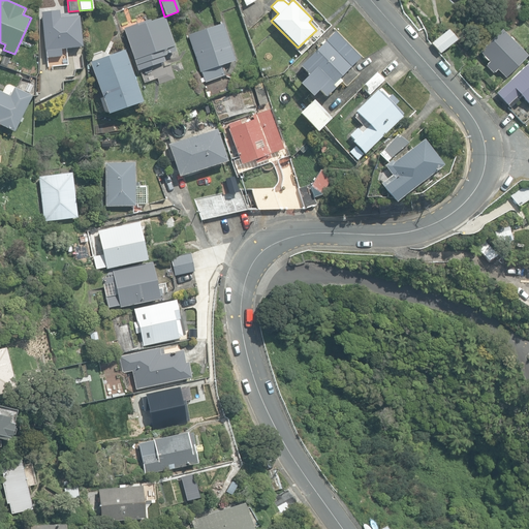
[(47,51),(47,58),(61,56),(60,50),(82,47),(79,16),(78,17),(78,16),(78,12),(59,14),(59,10),(40,12),(44,51),(47,51)]
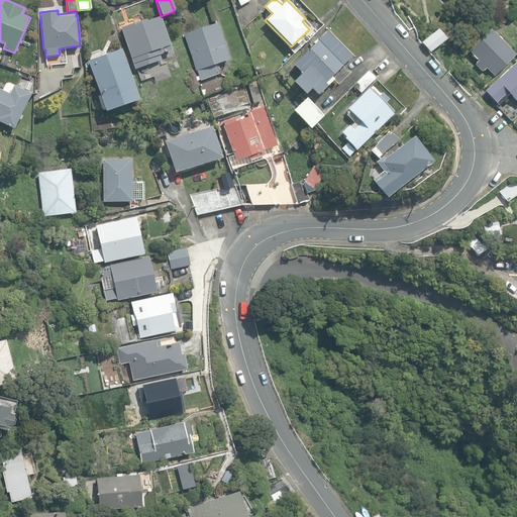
[(120,27),(135,70),(149,65),(147,59),(171,50),(159,16),(145,21),(144,19),(120,27)]
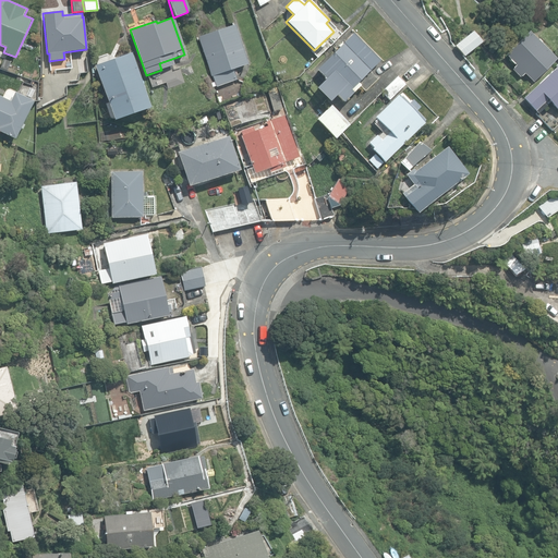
[(213,75),(216,87),(220,85),(237,81),(232,69),(246,64),(234,25),(220,29),(197,37),(210,76),(213,75)]
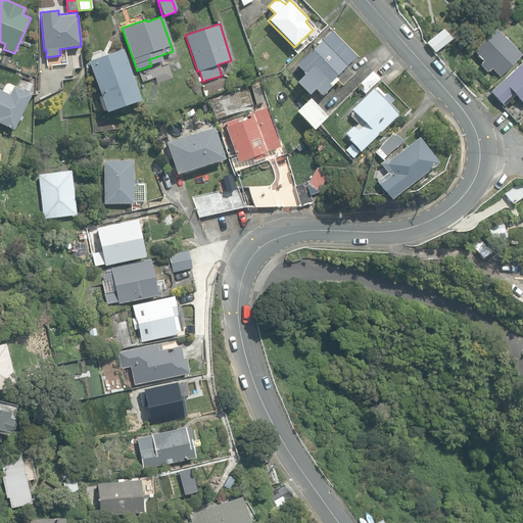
[(490,69),(498,77),(520,56),(493,30),(472,51),(482,61),(479,64),(487,73),(490,69)]
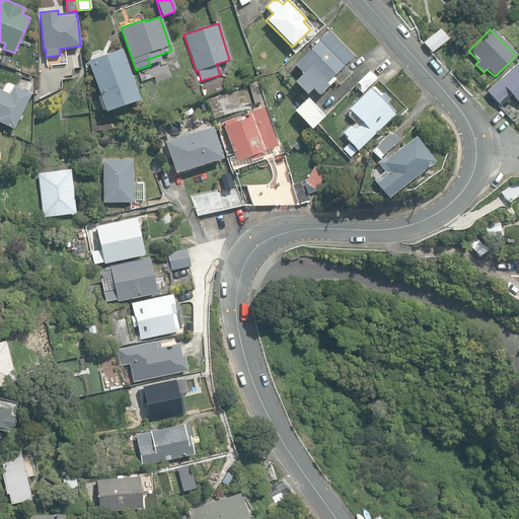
[(293,81),(305,94),(306,94),(312,88),(318,94),(335,79),(331,76),(352,57),(327,30),(293,64),(301,73),(293,81)]
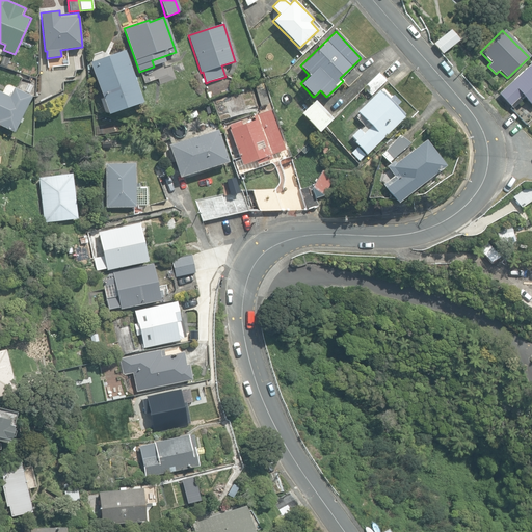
[(433,44),(442,54),(456,41),(448,31),(433,44)]
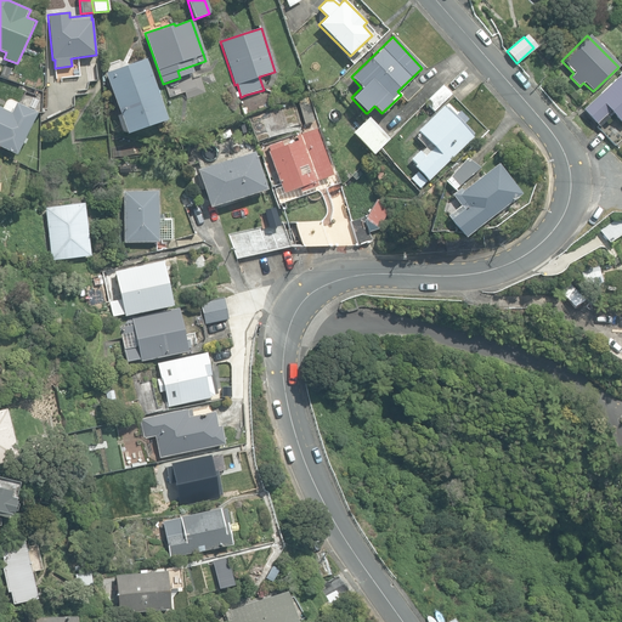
[(106,71),(126,134),(168,120),(147,58),(106,71)]
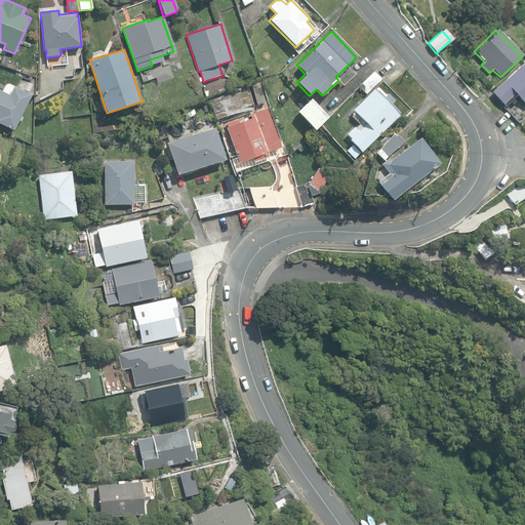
[(72,54),(73,69),(82,68),(80,53),(72,54)]
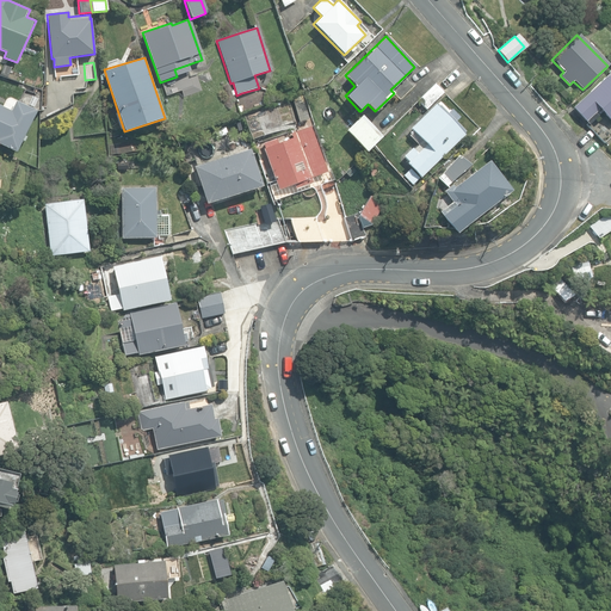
[(0,72),(10,75),(12,68),(4,65),(0,72)]
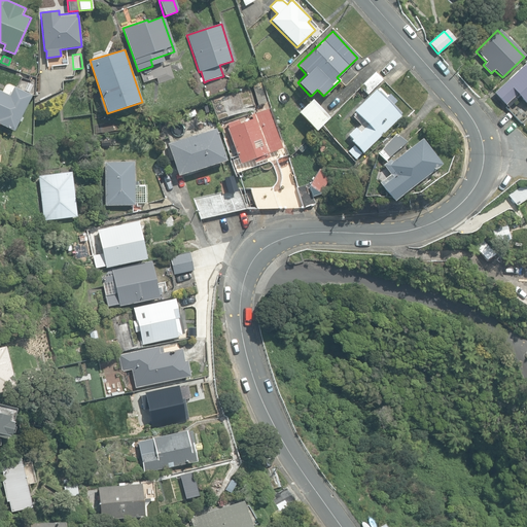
[(516,94),(526,105),(526,60),(494,93),(505,105),(516,94)]
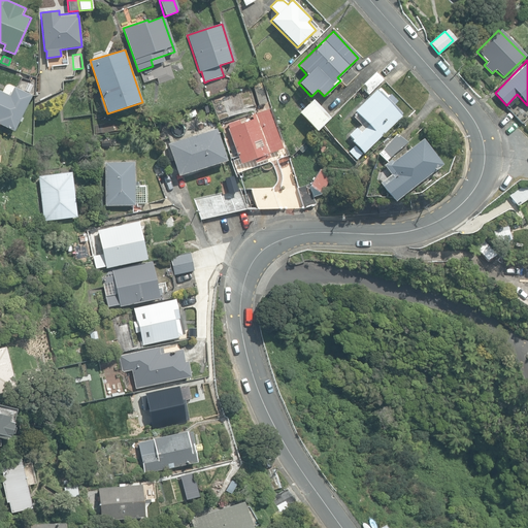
[(360,88),(367,95),(383,79),(375,73),(360,88)]
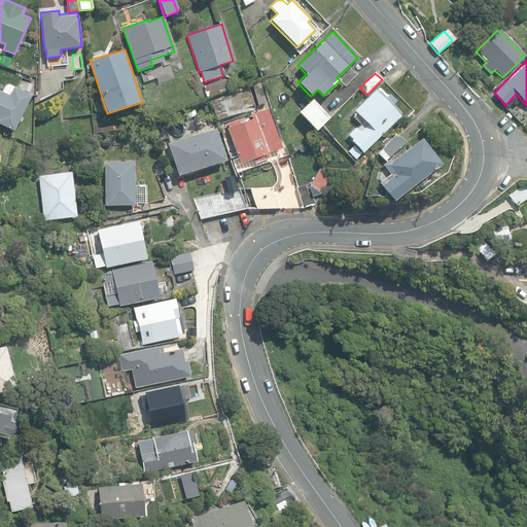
[(251,84),(257,105),(266,103),(259,82),(251,84)]
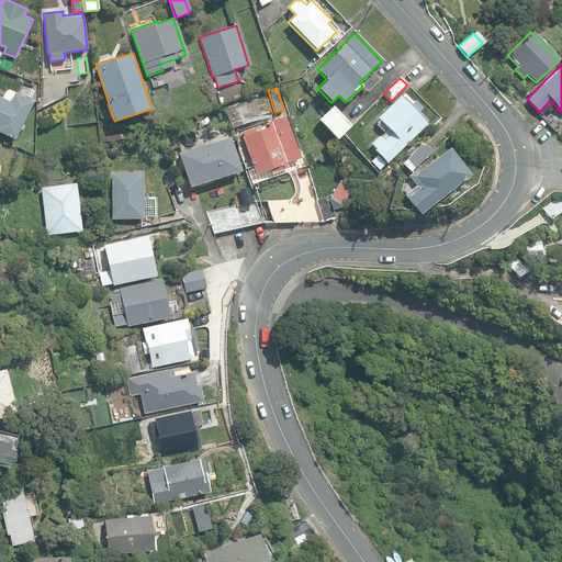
[(0,132),(15,139),(34,102),(14,92),(10,101),(0,97),(0,132)]
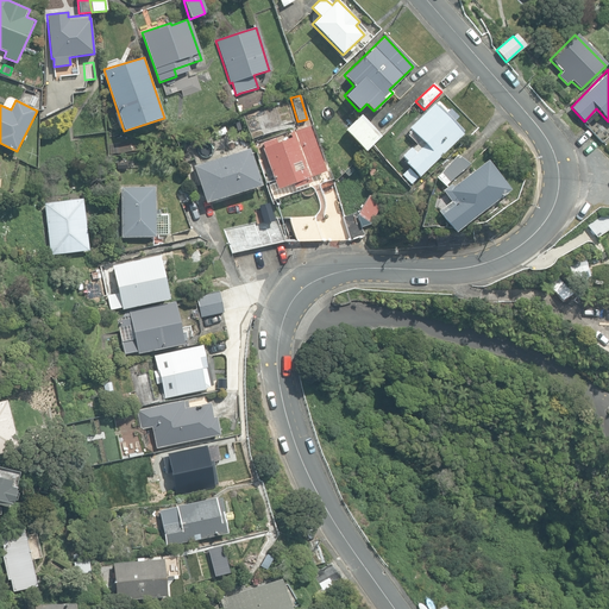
[(405,163),(419,177),(465,135),(463,132),(464,131),(454,121),(458,117),(450,108),(446,112),(438,104),(437,106),(434,102),(408,127),(424,145),(415,152),(410,148),(402,156),(407,161),(405,163)]
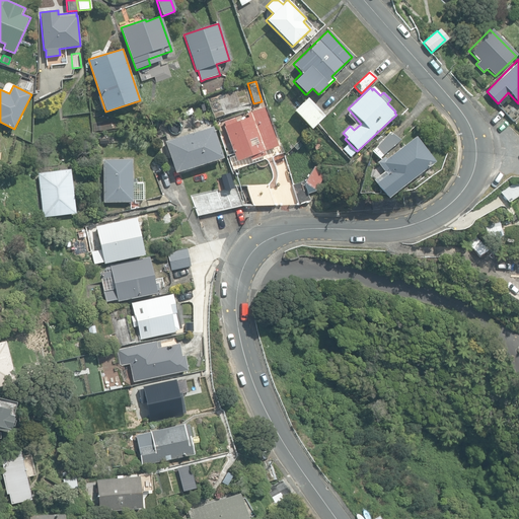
[(294,112),(310,129),(325,116),(308,98),(294,112)]
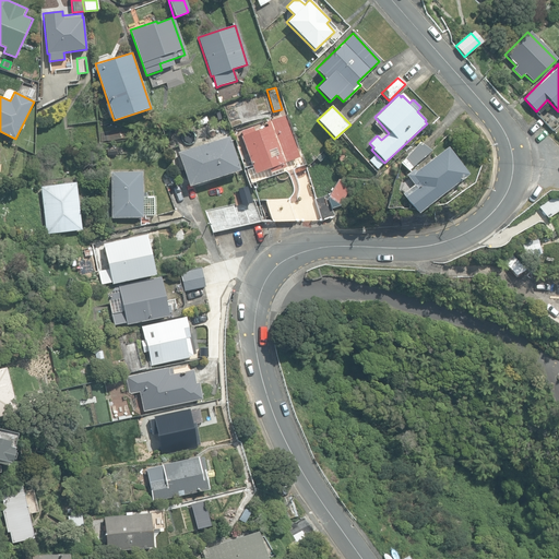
[(241,135),(256,173),(269,168),(270,173),(285,167),(284,163),(297,157),(282,117),(265,122),(268,127),(254,131),(252,127),(241,131),(242,135),(241,135)]
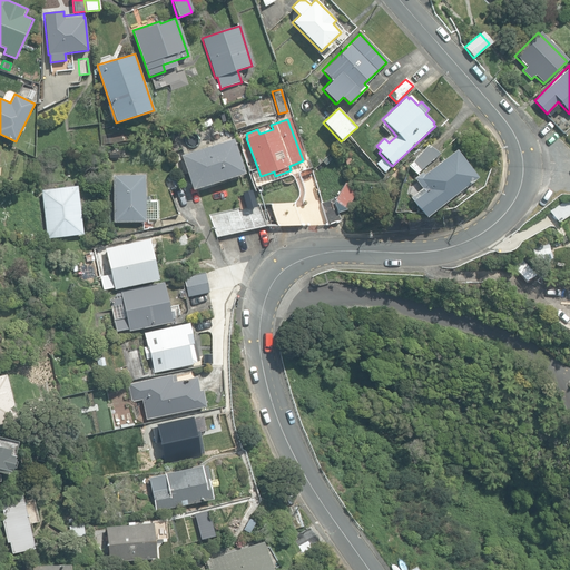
[(182,155),(193,190),(225,179),(244,174),(234,138),(225,141),(182,155)]
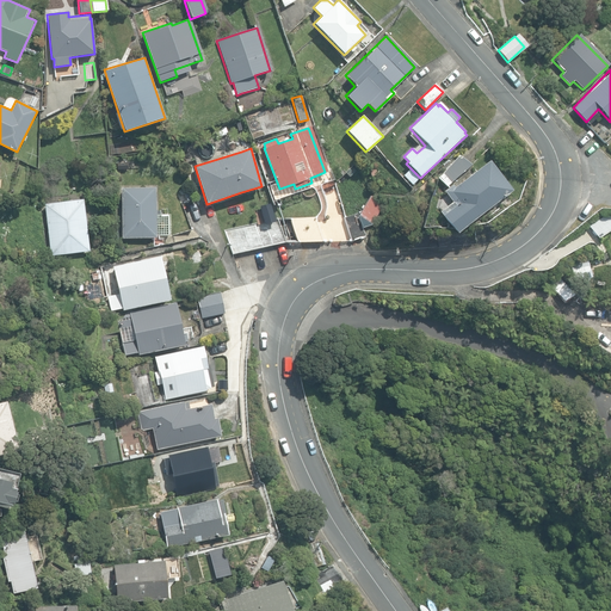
[(439,178),(448,185),(471,165),(460,154),(439,178)]
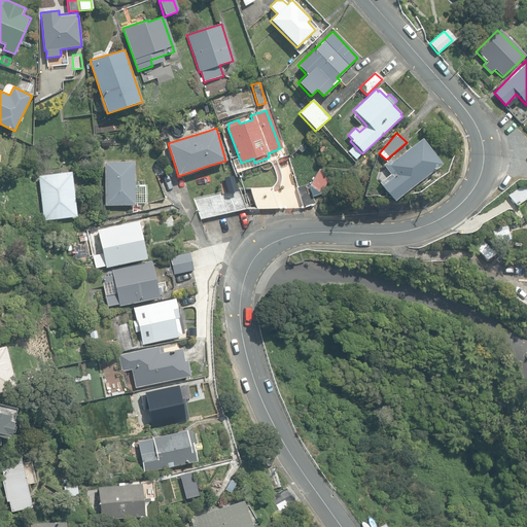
[(380,182),(393,201),(442,165),(422,138),(392,162),(390,160),(383,165),(390,174),(380,182)]
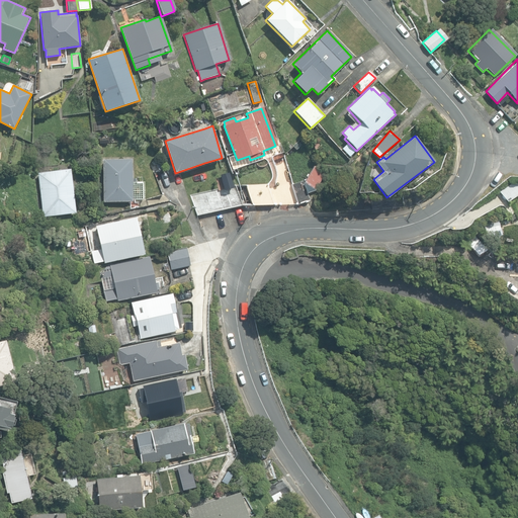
[(342,149),(349,156),(355,151),(348,144),(342,149)]
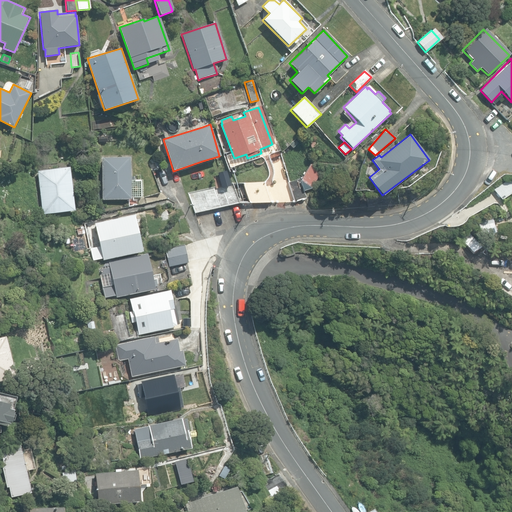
[(101,157),(102,199),(130,199),(130,197),(142,197),(142,180),(130,180),(130,157),(101,157)]
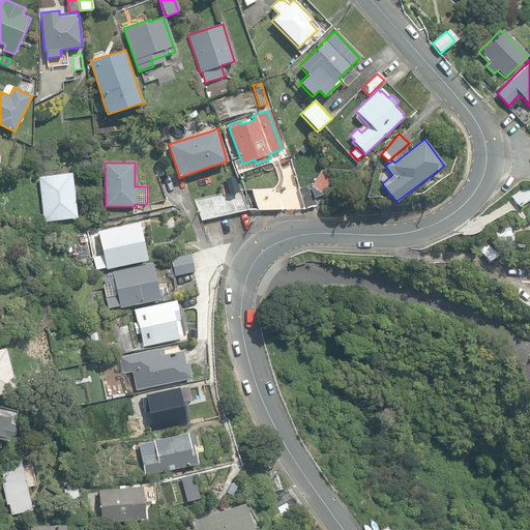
[(310,188),(312,189),(321,196),(332,177),(321,170),(311,186),(310,188)]
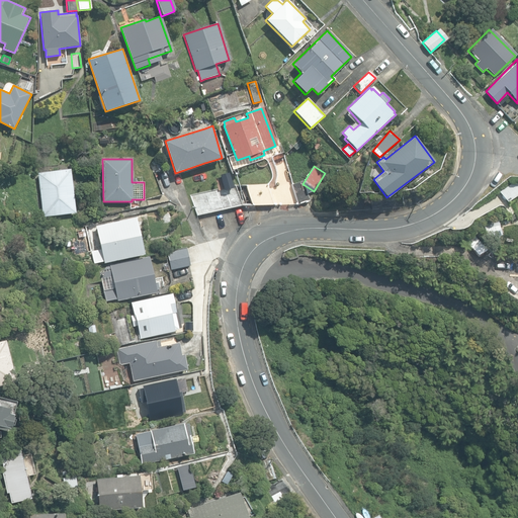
[(37,173),(42,217),(75,212),(70,169),(37,173)]
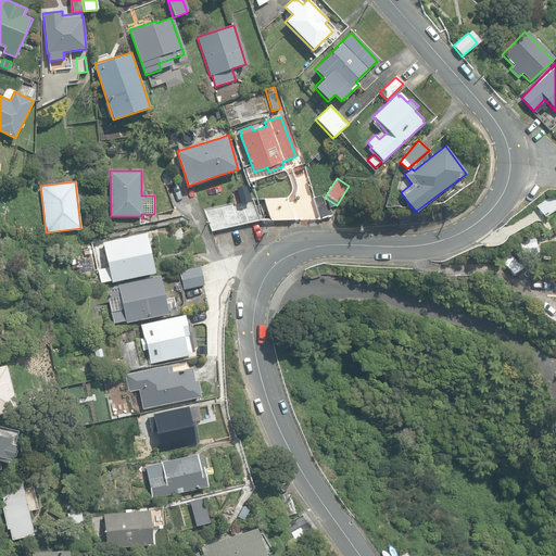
[(332,215),(327,199),(325,198),(326,196),(326,194),(314,198),(319,219),(332,215)]
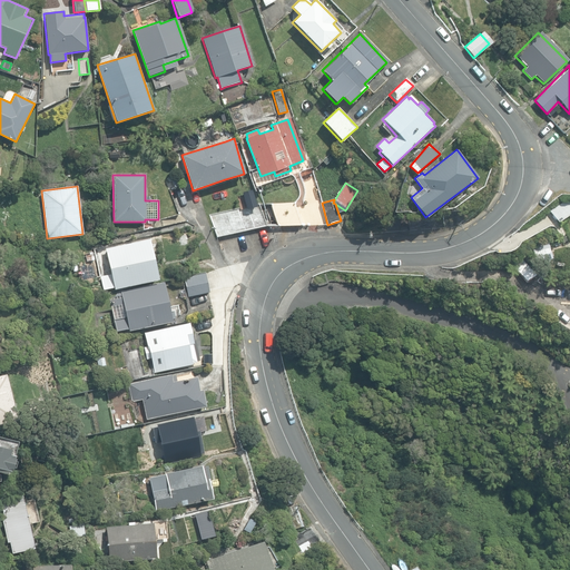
[(550,212),(557,223),(569,214),(569,206),(567,200),(550,212)]
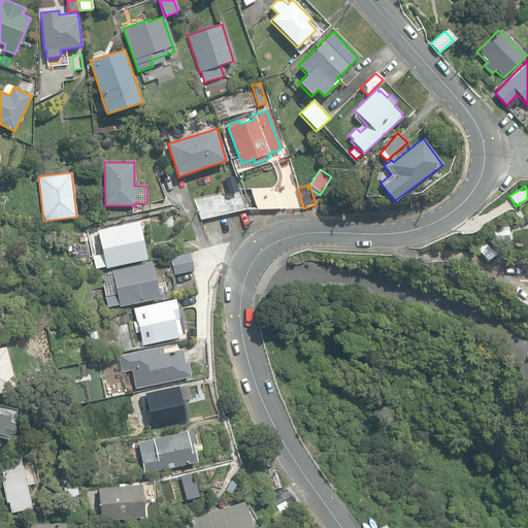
[(251,189),(257,208),(277,208),(271,188),(251,189)]
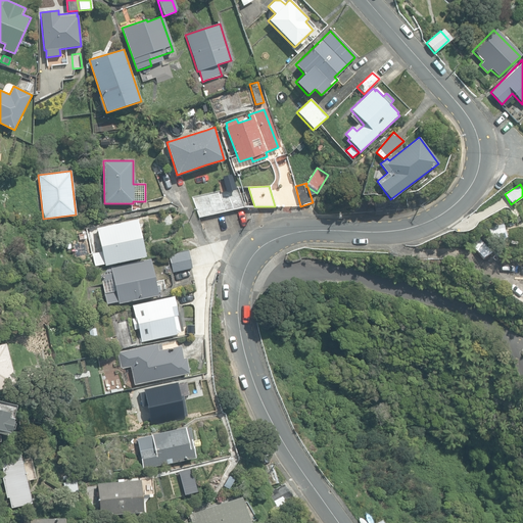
[(192,197),(199,218),(244,207),(238,188),(192,197)]
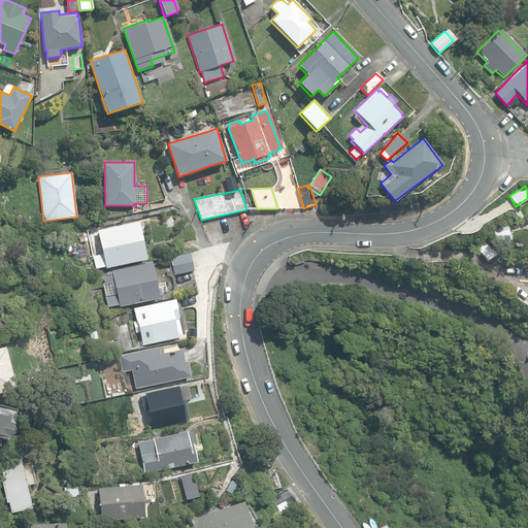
[(93,255),(96,268),(105,266),(105,268),(146,259),(137,220),(97,229),(102,253),(93,255)]
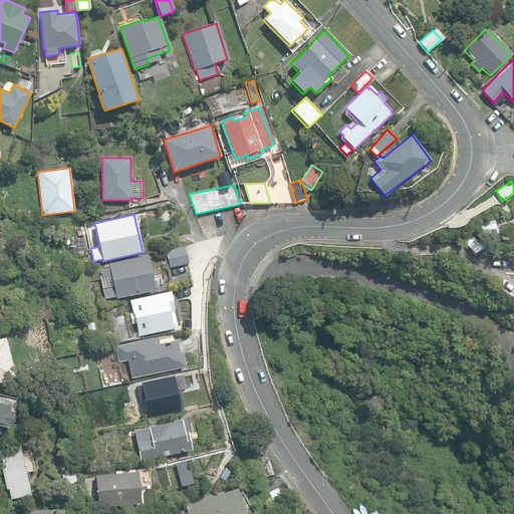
[(465,243),(475,255),(483,248),(472,236),(465,243)]
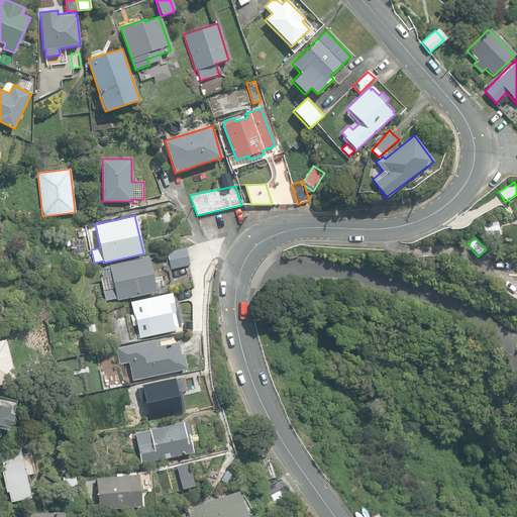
[(166,251),(171,269),(189,265),(185,246),(166,251)]
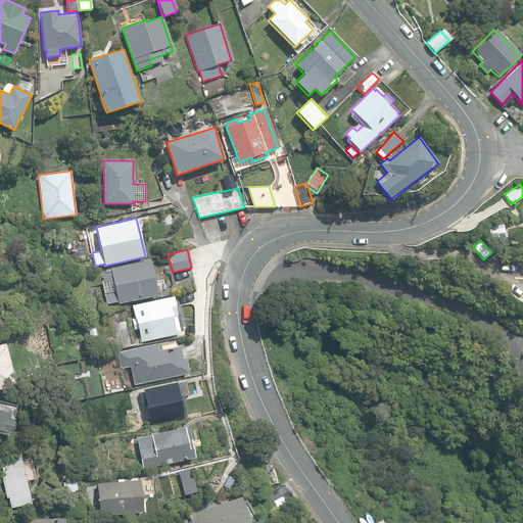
[(104,292),(106,303),(117,301),(117,303),(157,295),(149,258),(109,267),(114,290),(104,292)]
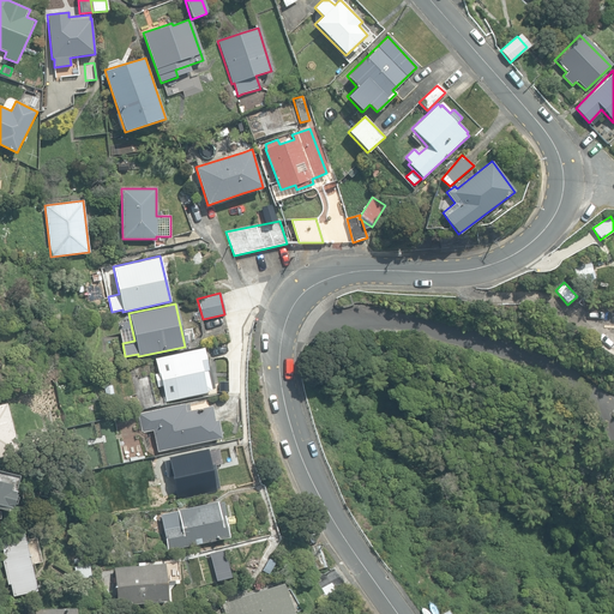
[(172,381),(175,398),(208,391),(208,390),(212,390),(208,369),(204,348),(155,357),(158,373),(156,374),(158,385),(172,381)]
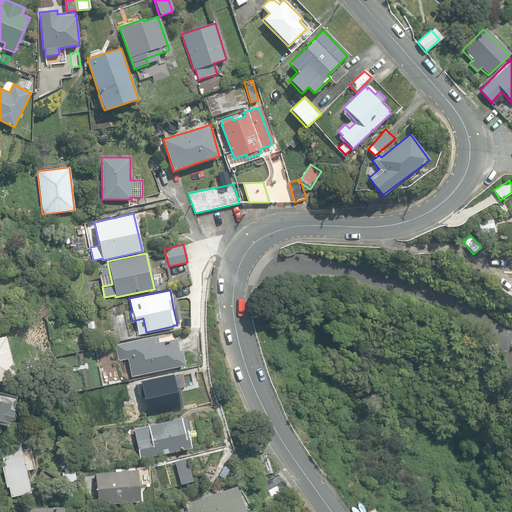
[(86,323),(88,331),(95,329),(93,321),(86,323)]
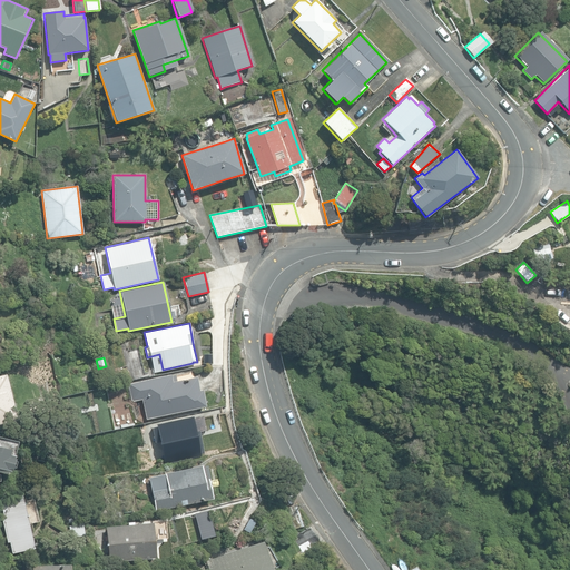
[(141,399),(146,419),(206,405),(202,390),(199,390),(196,376),(176,381),(175,375),(170,376),(170,374),(128,383),(131,401),(141,399)]
